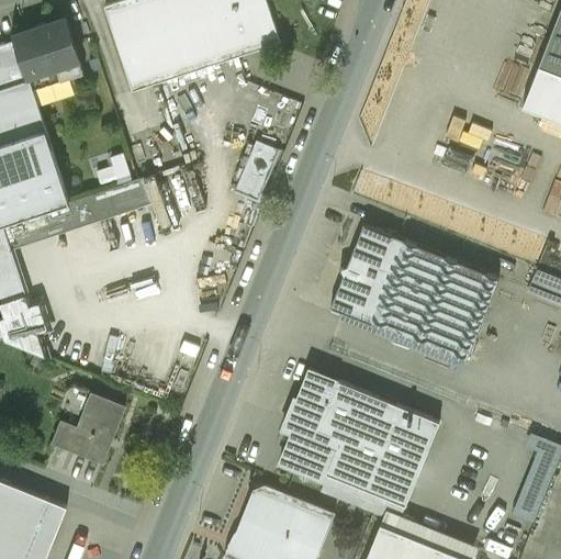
[(264,0),(130,0),(103,9),(132,93),(279,45),(264,0)]
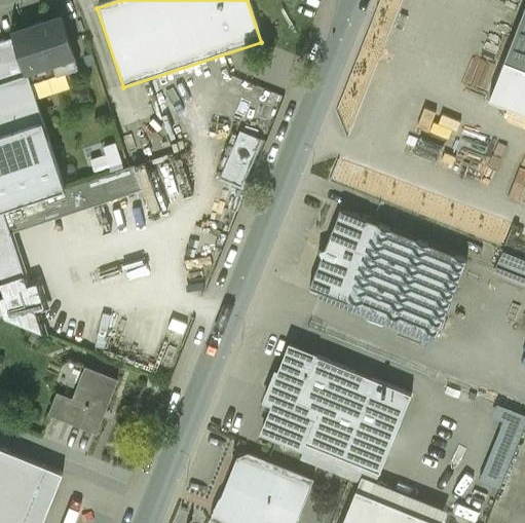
[(524,5),(502,64),(524,72),(524,5)]
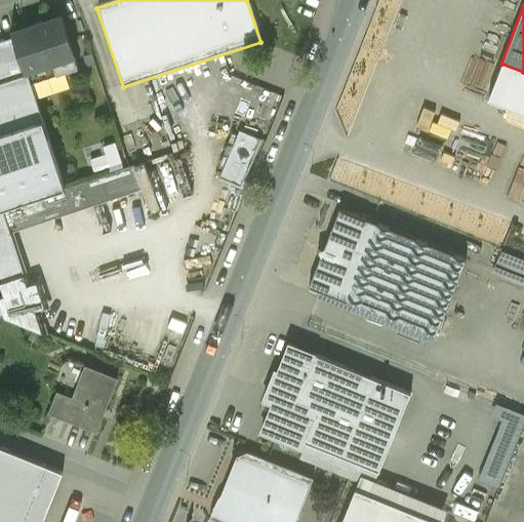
[(61,21),(13,36),(14,40),(25,72),(30,70),(35,84),(77,71),(61,21)]
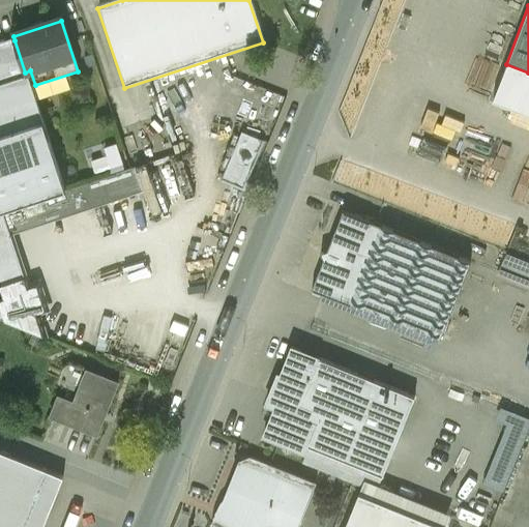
[(15,40),(0,45),(0,138),(42,124),(25,72),(15,40)]
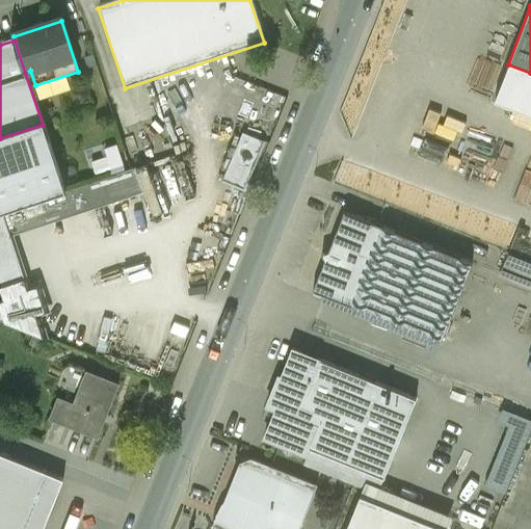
[(0,214),(2,214),(65,193),(43,125),(0,138),(0,214)]
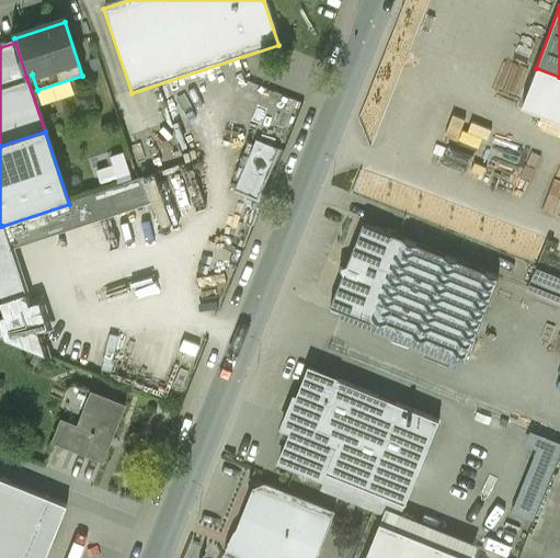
[(258,204),(278,151),(254,143),(235,195),(258,204)]
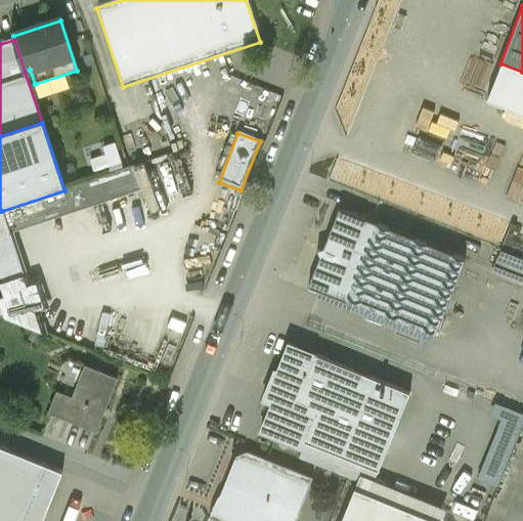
[(133,168),(100,178),(107,202),(141,191),(133,168)]
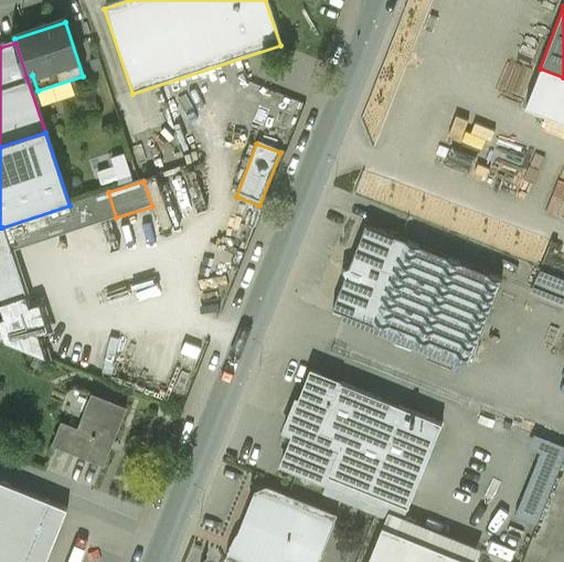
[(70,205),(2,228),(10,253),(116,218),(108,192),(70,205)]
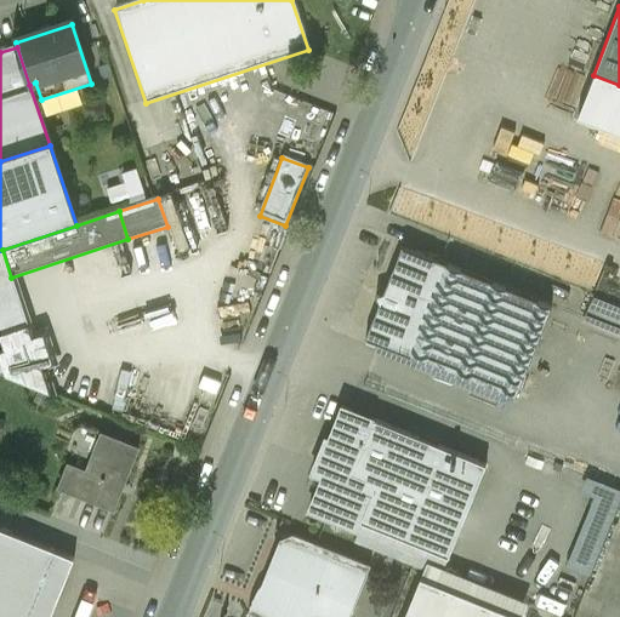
[(3,250),(0,250),(0,375),(51,396),(41,369),(53,365),(44,336),(32,340),(11,278),(3,250)]
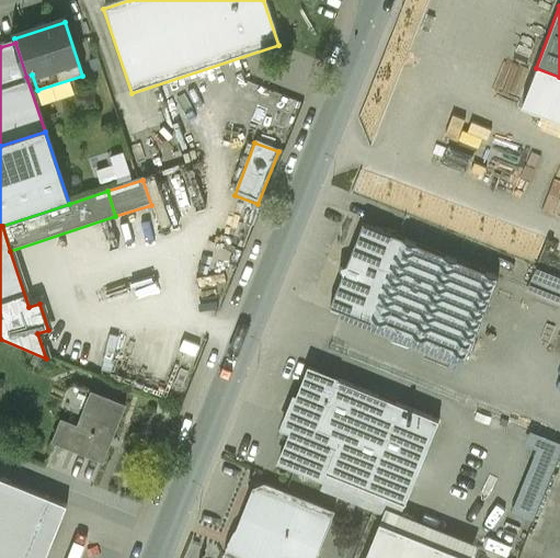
[(395,239),(362,226),(345,268),(339,271),(341,277),(329,309),(361,322),(395,239)]
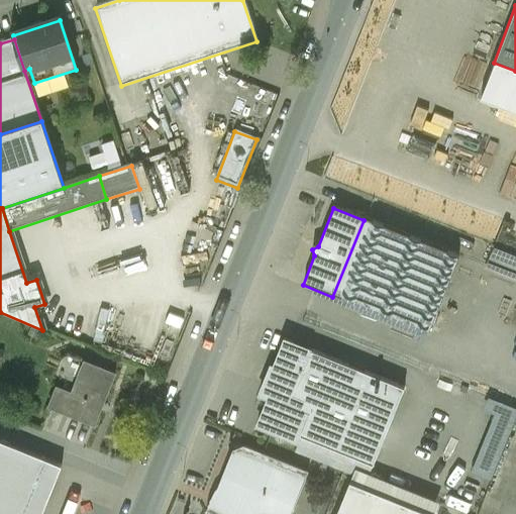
[(457,258),(364,220),(332,297),(427,334),(457,258)]
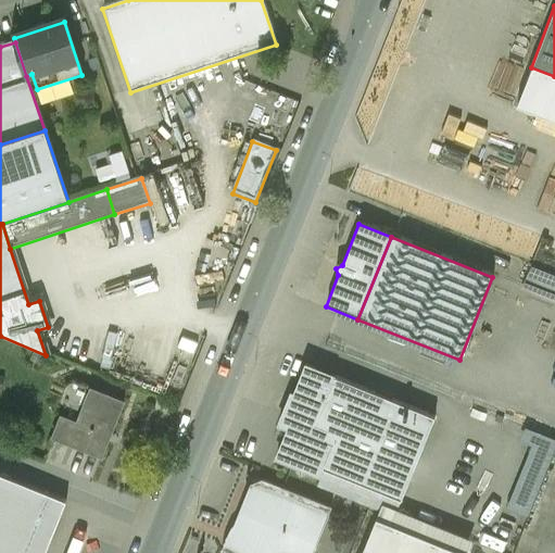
[(522,292),(554,305),(554,277),(532,268),(522,292)]
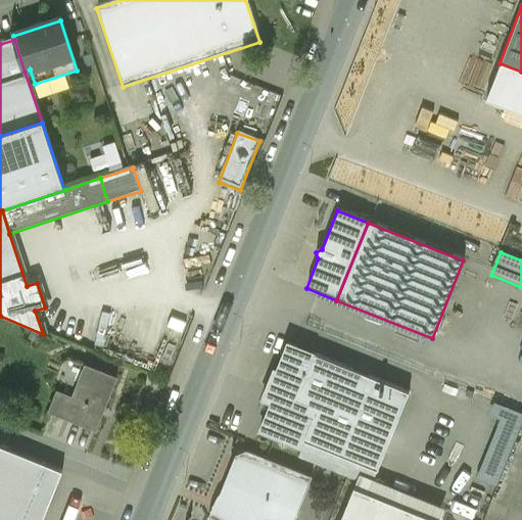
[(287,346),(276,373),(273,372),(273,373),(263,399),(262,399),(262,400),(271,405),(259,431),(259,432),(280,440),(282,434),(302,442),(315,414),(293,406),(314,356),(287,345),(286,346),(287,346)]
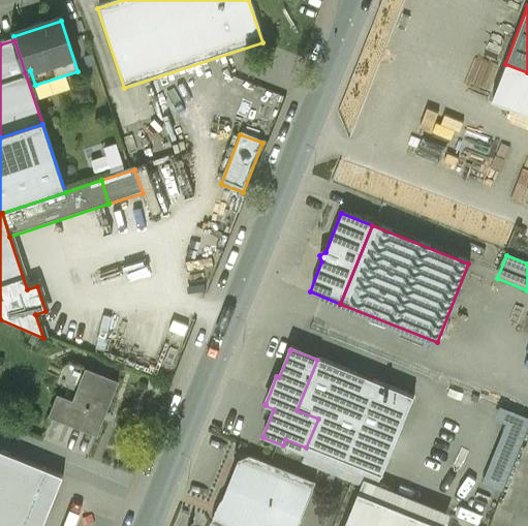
[(413,399),(317,360),(297,410),(318,419),(306,447),(381,477),(413,399)]
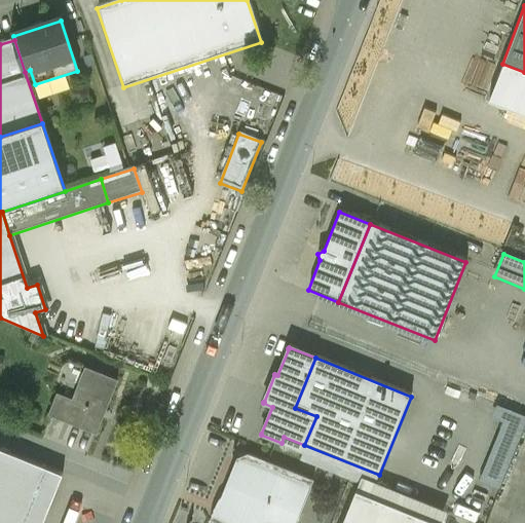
[(84,370),(72,402),(57,396),(48,416),(96,435),(116,382),(84,370)]
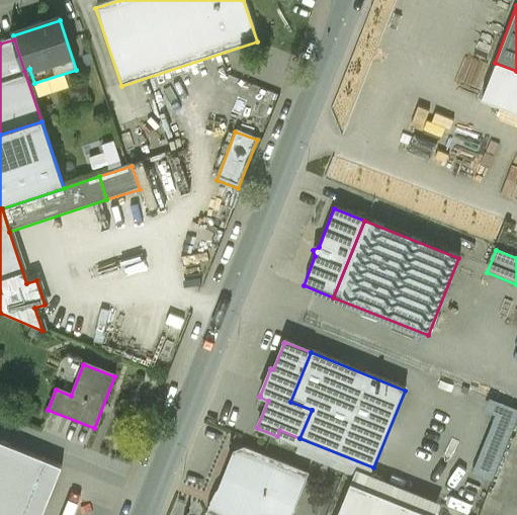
[(492,483),(516,420),(516,412),(490,401),(485,413),(496,418),(471,475),(492,483)]
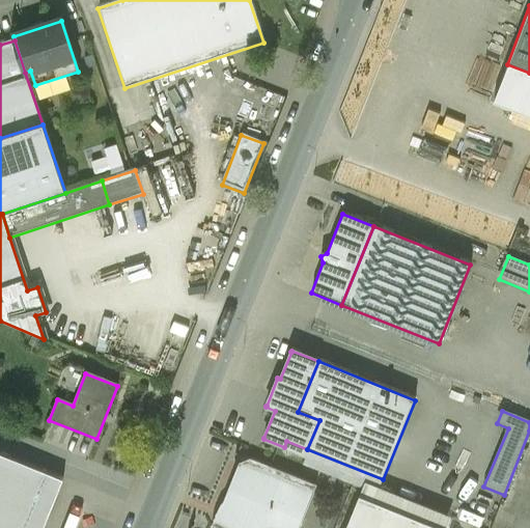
[(24,527),(47,474),(0,454),(0,527),(24,527)]
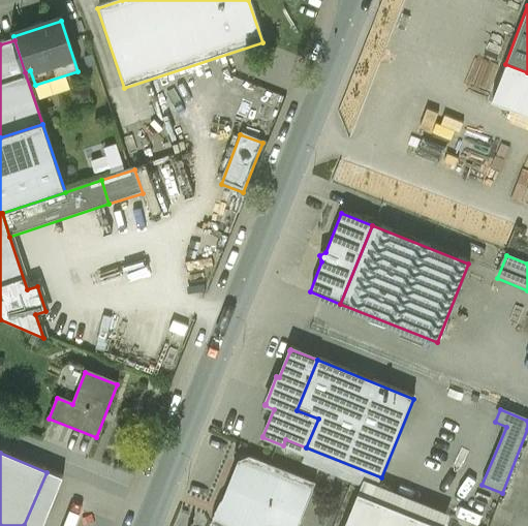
[(297,525),(314,485),(250,460),(242,463),(222,511),(219,513),(215,521),(217,524),(217,525),(297,525)]
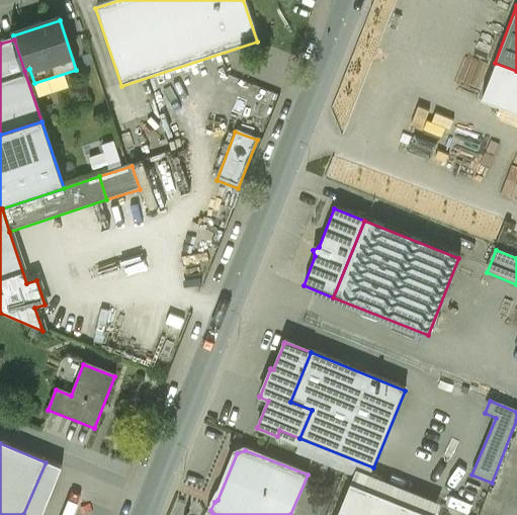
[(46,462),(23,514),(41,514),(61,468),(46,462)]
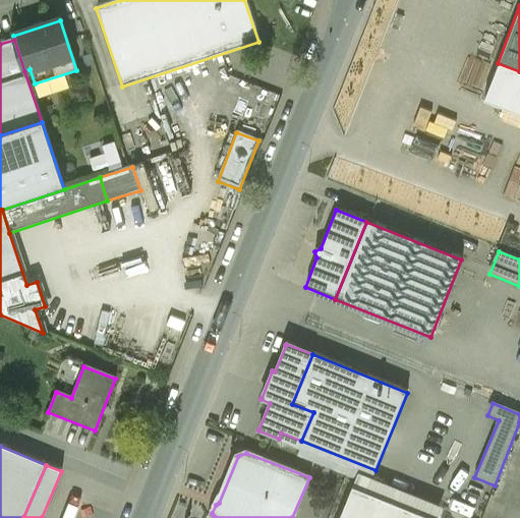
[(357,474),(351,487),(426,517),(438,517),(442,509),(357,474)]
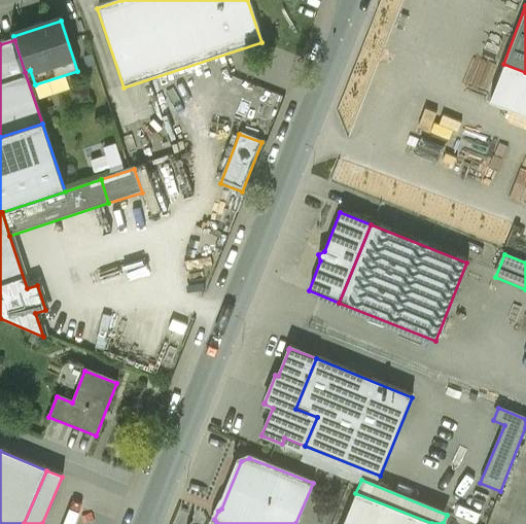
[(431,523),(355,493),(343,523),(431,523)]
